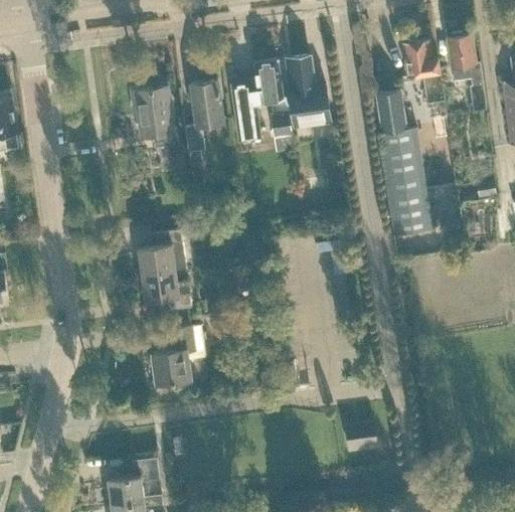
[(471,33),(447,37),(452,66),(453,66),(454,79),(471,77),(472,87),(469,87),(473,112),(486,110),(479,62),(475,62),(471,33)]
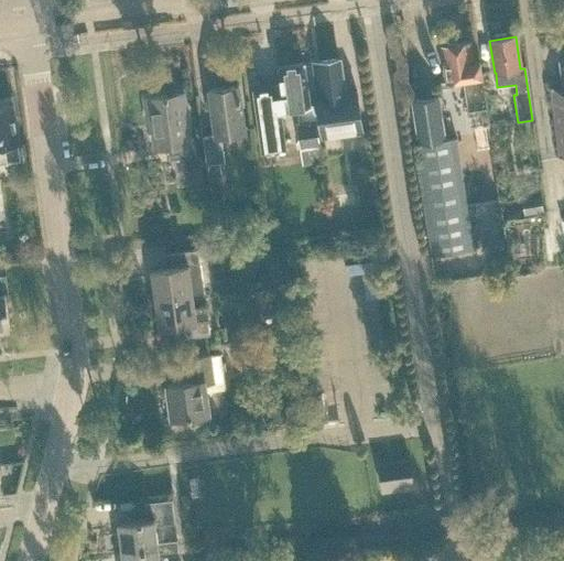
[(486,110),(479,63),(473,64),(469,43),(441,47),(446,84),(463,82),(467,112),(486,110)]
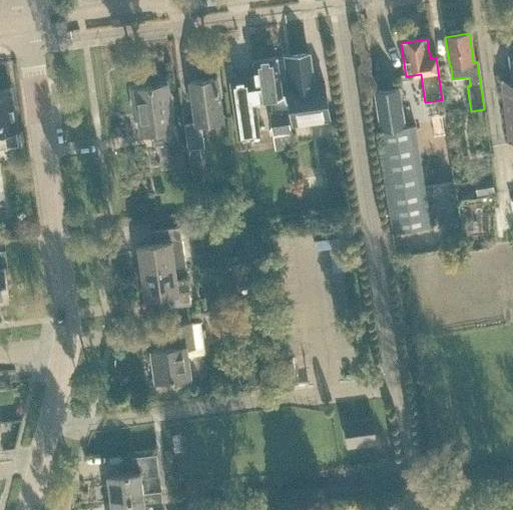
[(325,85),(313,87),(308,55),(290,58),(291,64),(286,65),(289,87),(286,88),(292,128),(331,122),(325,85)]
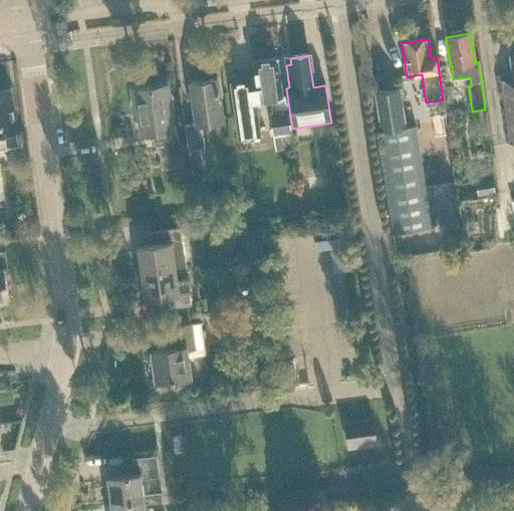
[(513,55),(509,57),(512,80),(500,82),(507,146),(513,145),(513,55)]
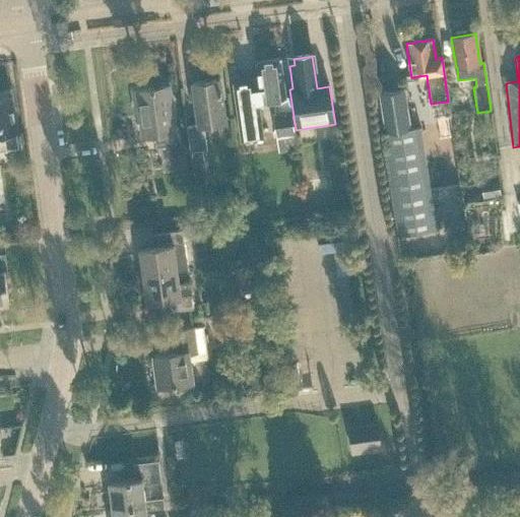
[(294,135),(288,98),(285,99),(280,61),(256,64),(259,81),(234,85),(241,143),(263,140),(258,103),(273,101),(275,115),(274,115),(277,138),(294,135)]
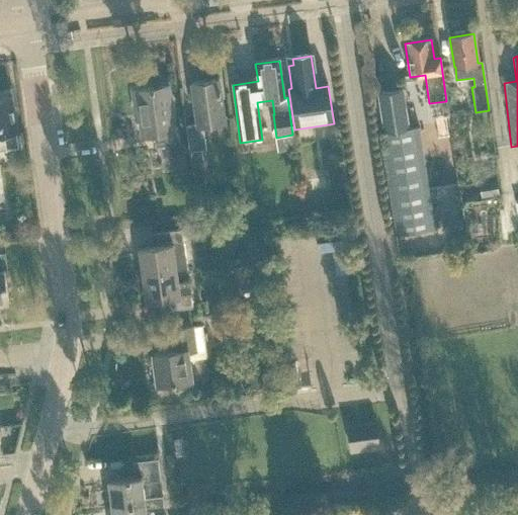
[(203,163),(202,152),(206,151),(202,126),(225,123),(219,81),(191,84),(197,125),(185,126),(190,165),(203,163)]
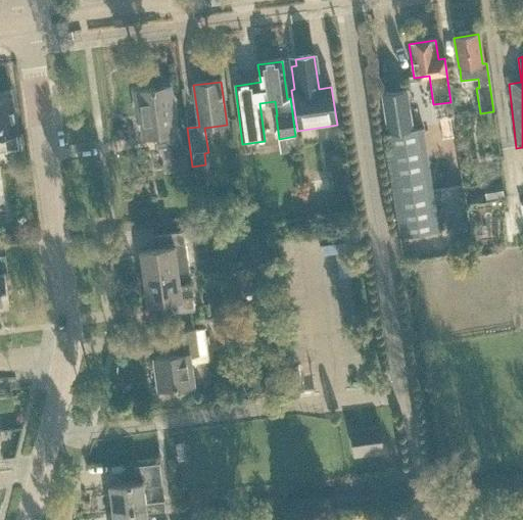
[(191,174),(188,157),(186,144),(182,145),(180,128),(175,129),(169,89),(134,94),(136,111),(140,111),(144,140),(155,138),(156,150),(172,148),(176,176),(191,174)]
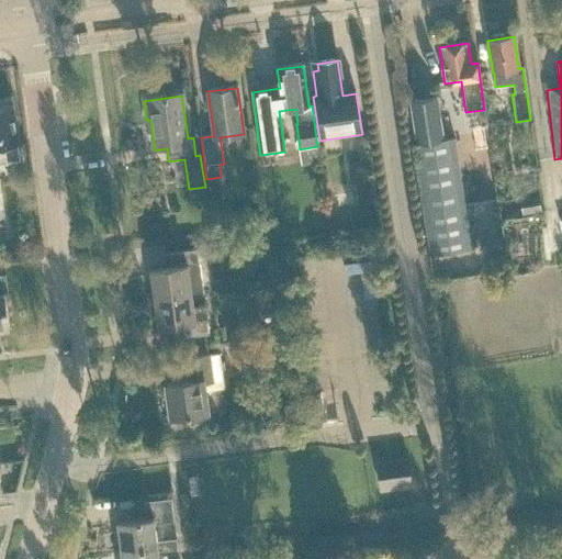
[(429,258),(471,250),(453,140),(442,142),(436,98),(411,102),(417,145),(412,146),(429,258)]
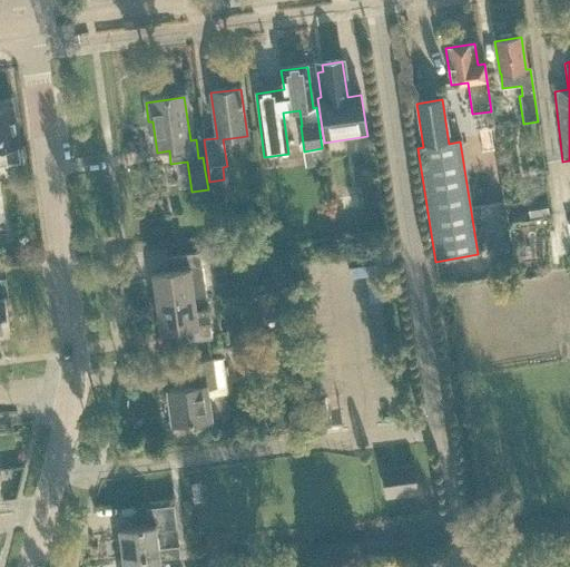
[(7,165),(19,163),(12,107),(0,108),(0,149),(5,148),(7,165)]
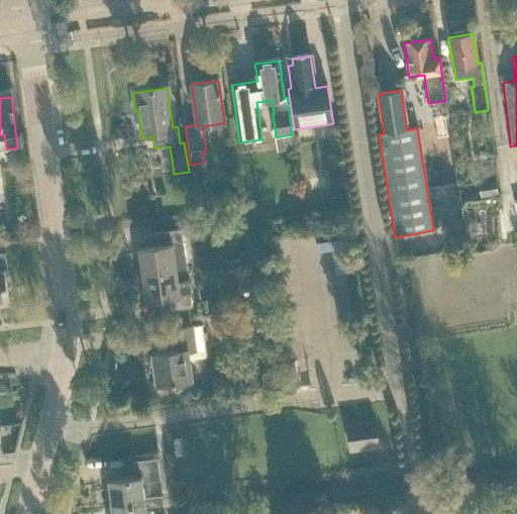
[(480,198),(496,195),(494,182),(478,185),(480,198)]
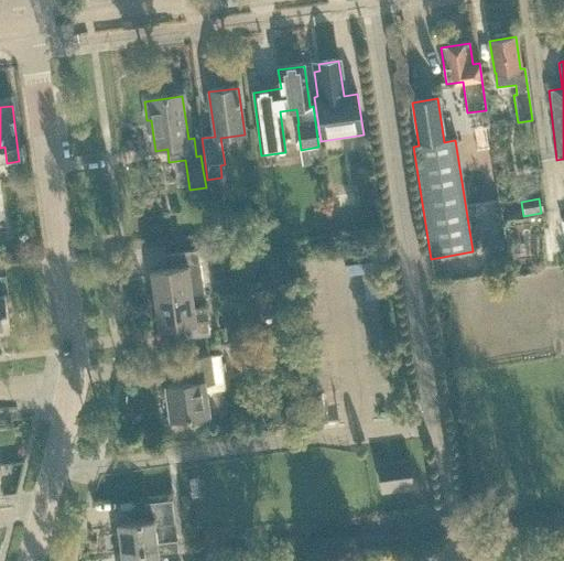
[(155,301),(192,297),(191,282),(202,280),(197,251),(163,257),(165,270),(151,272),(155,301)]
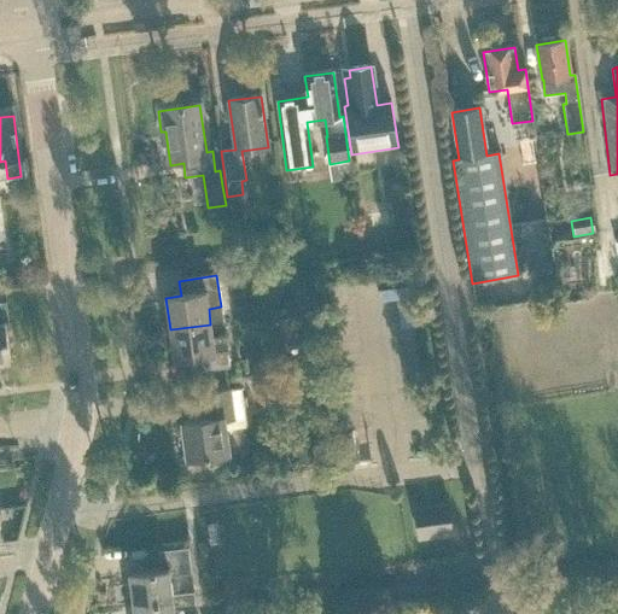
[(6,308),(7,322),(22,321),(21,305),(6,308)]
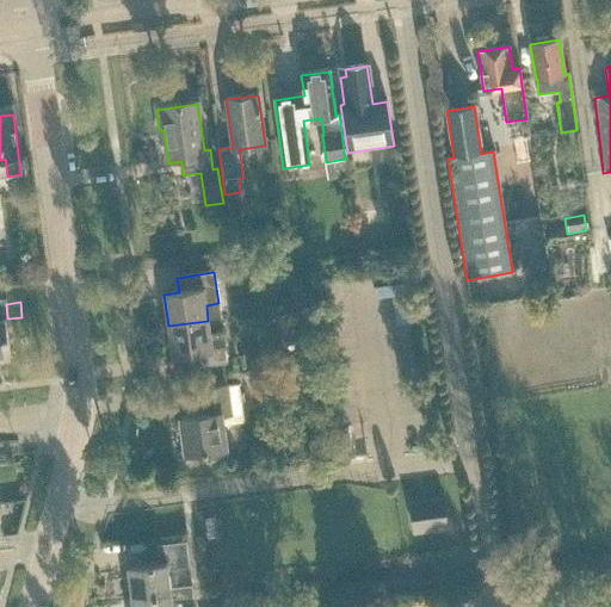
[(294,334),(290,314),(275,316),(278,336),(294,334)]
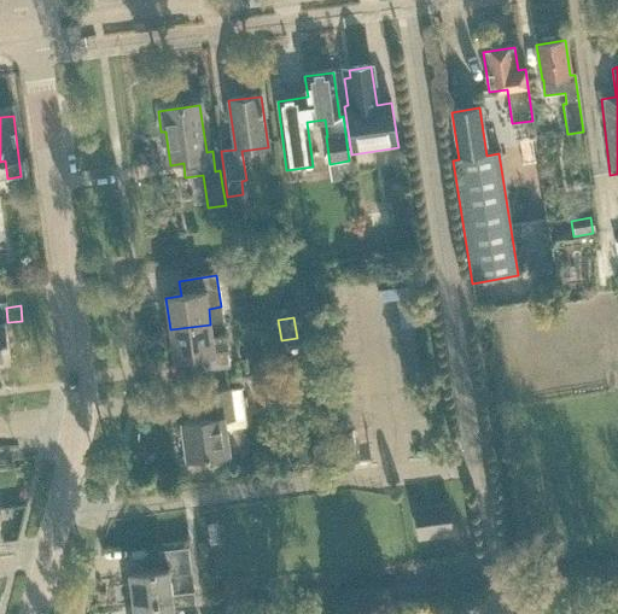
[(192,374),(229,369),(225,338),(213,339),(210,325),(170,329),(174,361),(190,358),(192,374)]
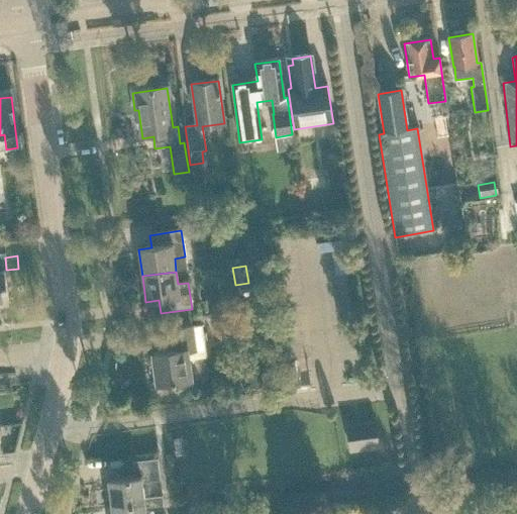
[(187,353),(196,352),(192,327),(168,330),(170,351),(153,353),(158,385),(191,380),(187,353)]
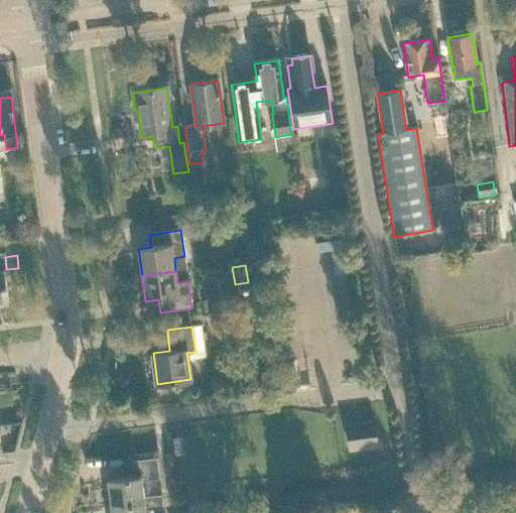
[(262,387),(259,365),(247,367),(250,389),(262,387)]
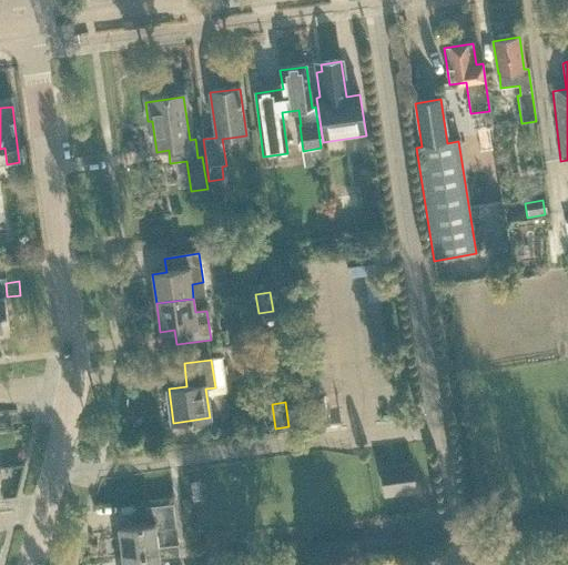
[(416,492),(412,467),(381,471),(384,496),(416,492)]
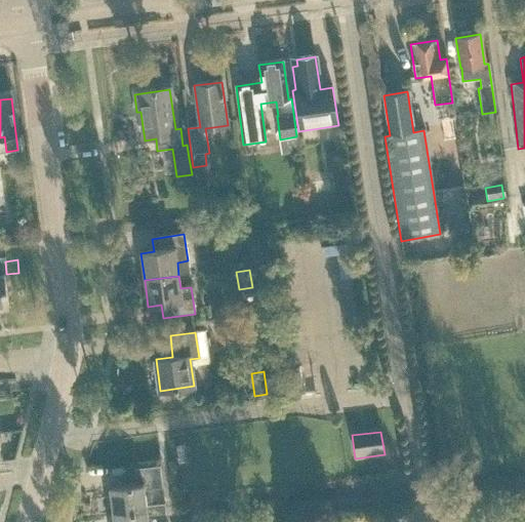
[(147,511),(146,507),(144,490),(162,488),(159,467),(135,470),(136,485),(110,488),(113,515),(147,511)]
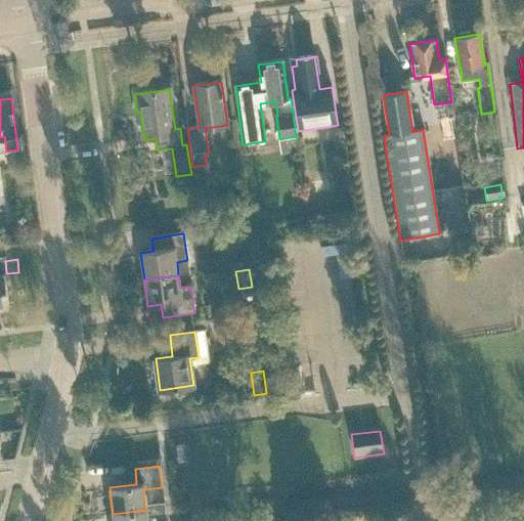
[(147,520),(146,515),(165,513),(164,504),(145,506),(146,510),(113,514),(114,520),(147,520)]
